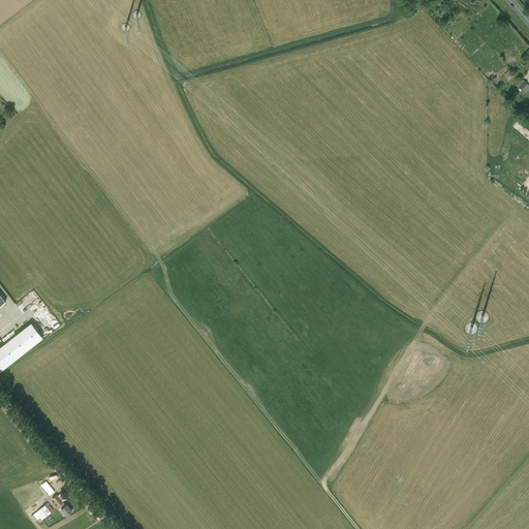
[(509,79),(514,74),(508,70),(504,74),(509,79)]
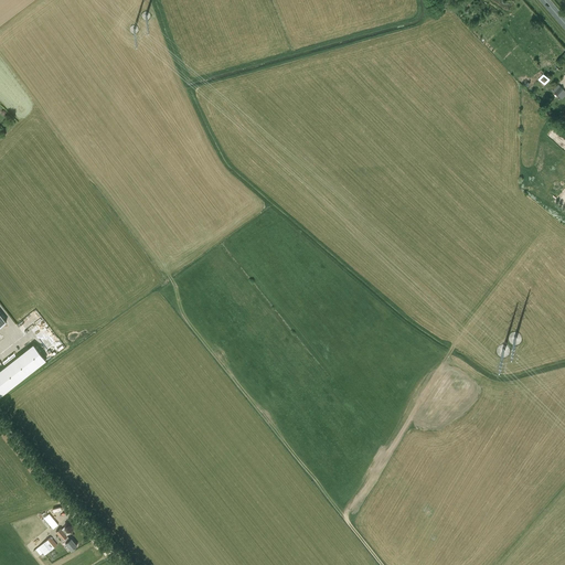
[(564,94),(564,91),(561,87),(558,85),(553,91),(561,99),(564,94)]
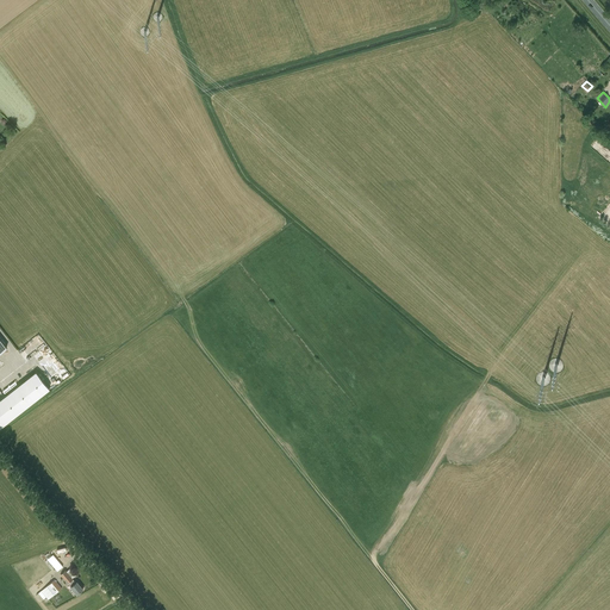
[(0,428),(48,392),(33,374),(0,400),(0,428)]
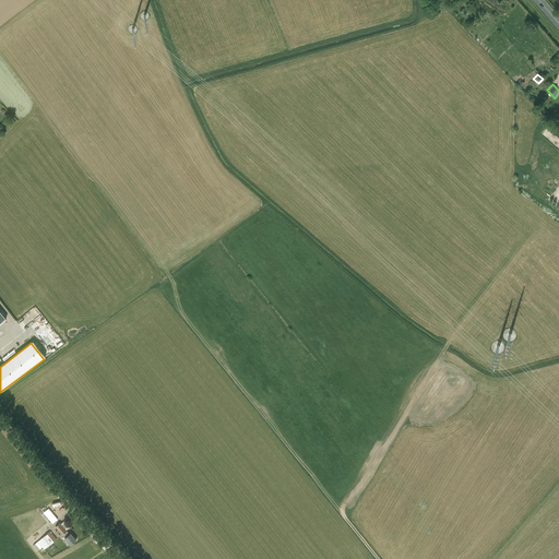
[(43,512),(51,523),(57,519),(47,508),(43,512)]
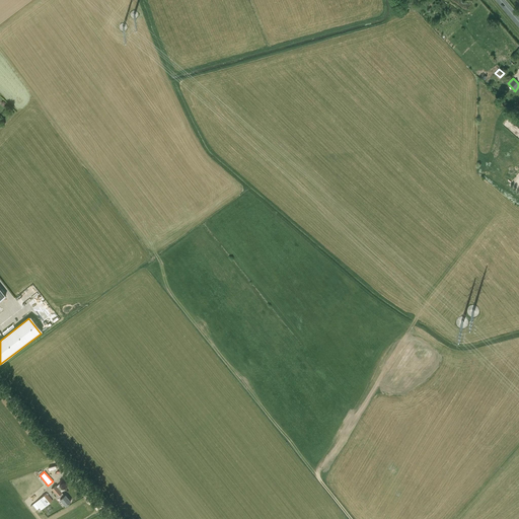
[(65,495),(64,496),(56,486),(52,489),(60,499),(65,506),(71,502),(65,495)]
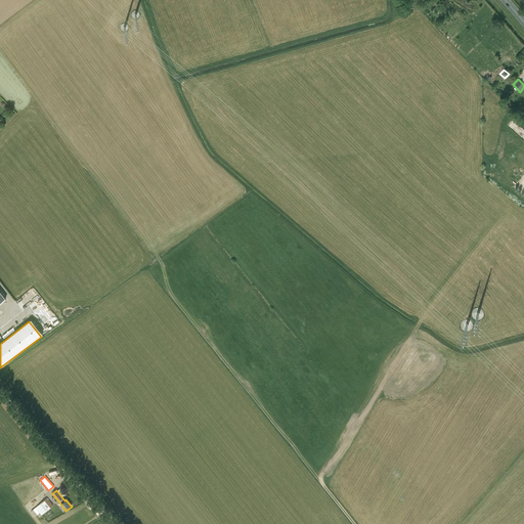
[(41,515),(53,506),(46,497),(35,508),(36,508),(32,511),(36,515),(39,512),(41,515)]
